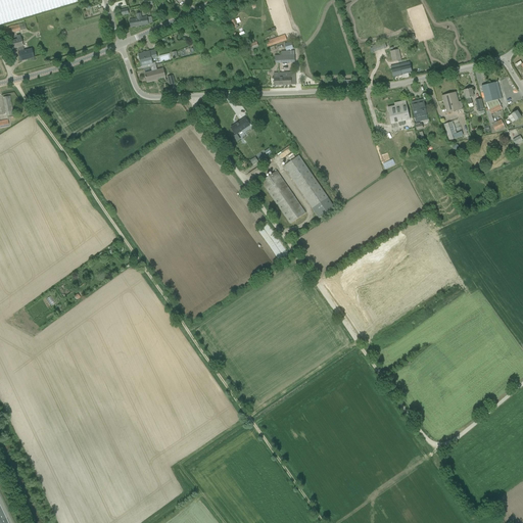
[(0,0),(0,25),(78,3),(77,0),(0,0)]
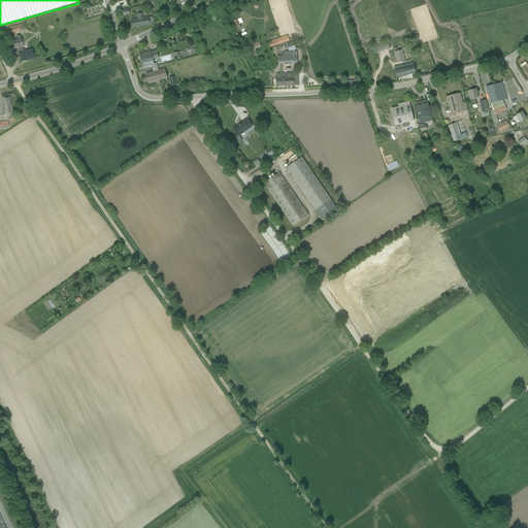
[(150,25),(154,24),(153,17),(149,18),(143,18),(142,13),(137,14),(138,19),(131,21),(132,28),(150,25)]
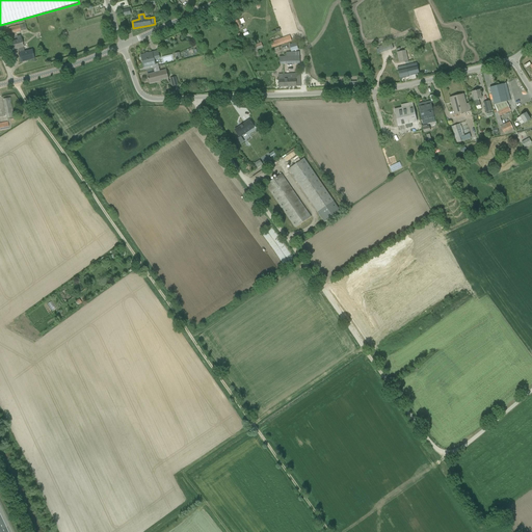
[(4,29),(5,35),(20,31),(19,25),(14,26),(9,27),(10,28),(4,29)]
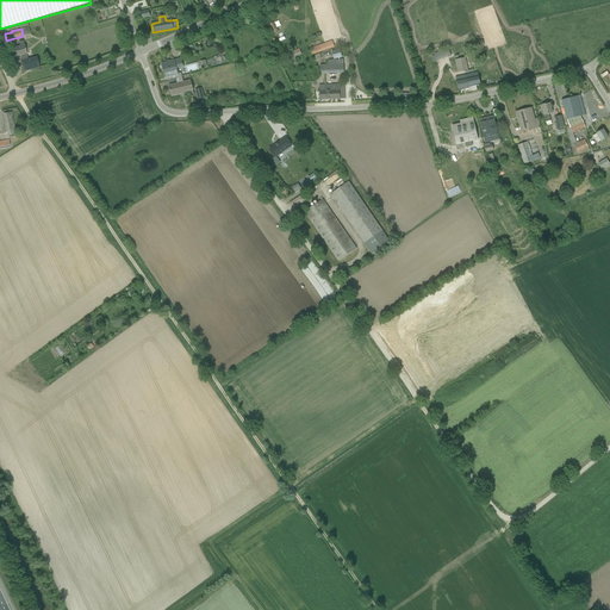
[(478,39),(470,42),(472,50),(480,48),(478,39)]
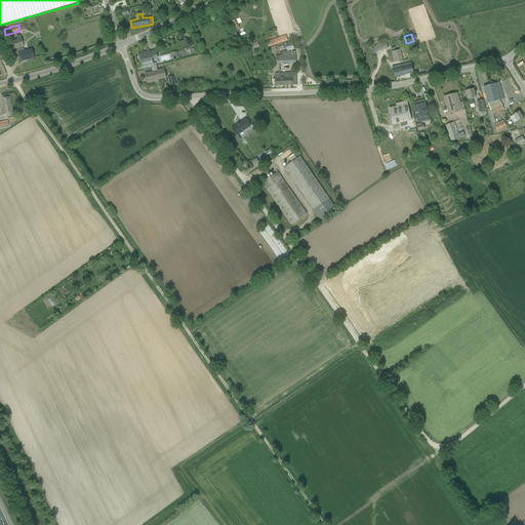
[(286,35),(267,42),(269,47),(288,41),(286,35)]
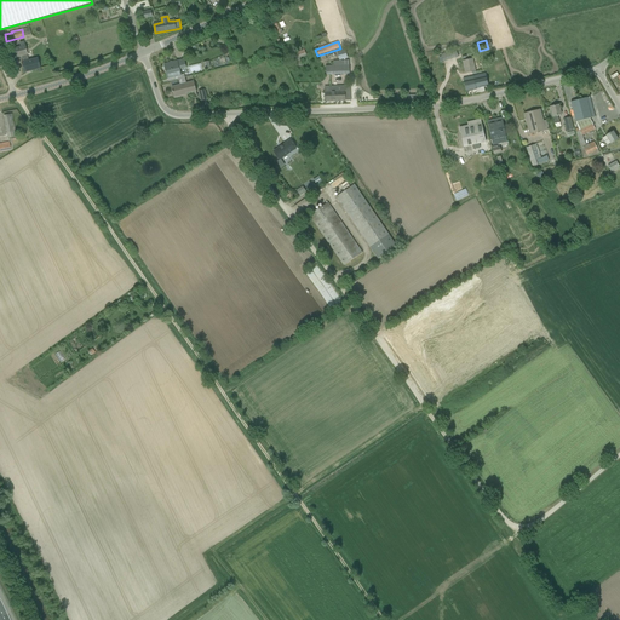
[(24,73),(40,68),(38,58),(28,61),(27,56),(28,56),(26,45),(13,49),(16,58),(22,57),(23,62),(22,63),(24,73)]
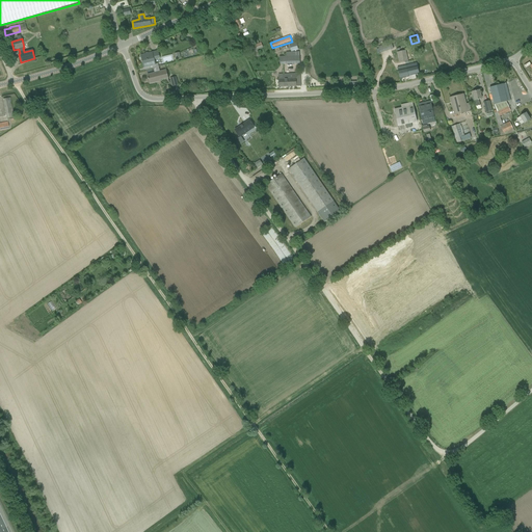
[(261,43),(249,47),(251,52),(263,48),(261,43)]
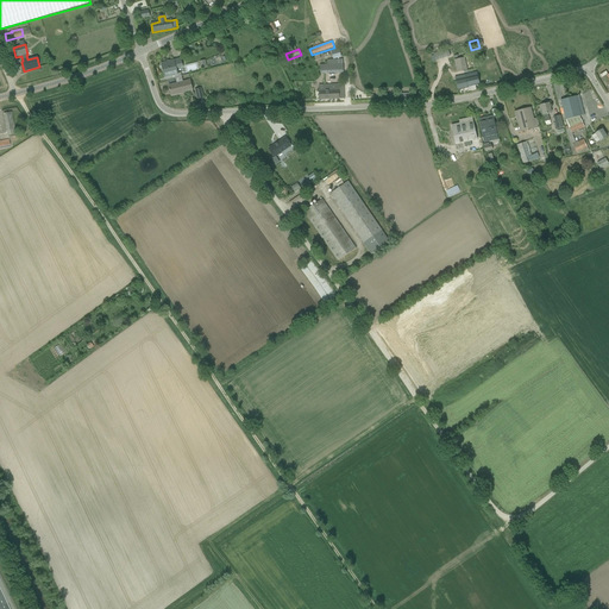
[(334,60),(341,56),(339,49),(331,51),(334,60)]
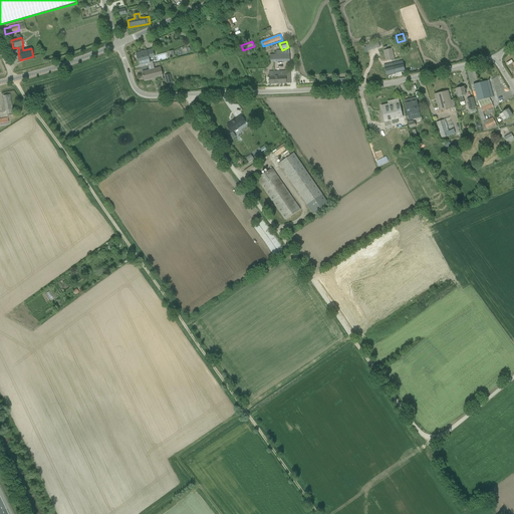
[(393,48),(383,51),(386,61),(396,59),(393,48)]
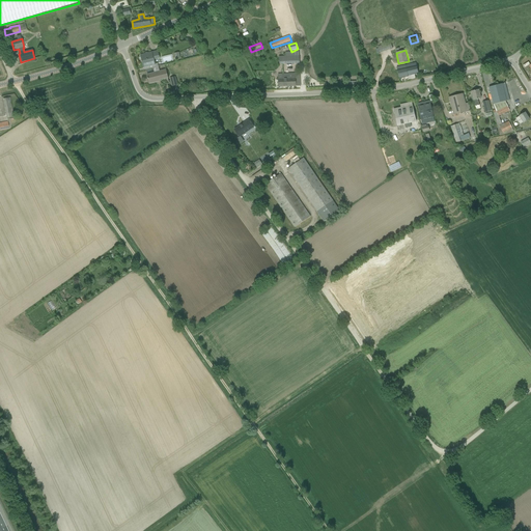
[(156,64),(155,59),(160,58),(158,51),(140,55),(143,67),(144,67),(144,71),(154,68),(154,67),(159,66),(158,64),(156,64)]
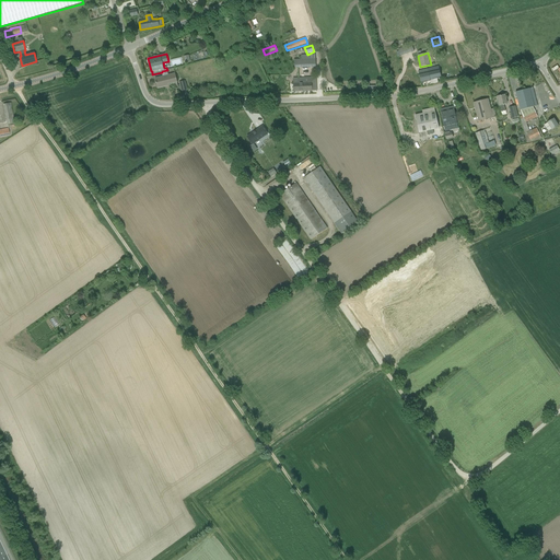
[(430,81),(428,69),(418,71),(421,83),(430,81)]
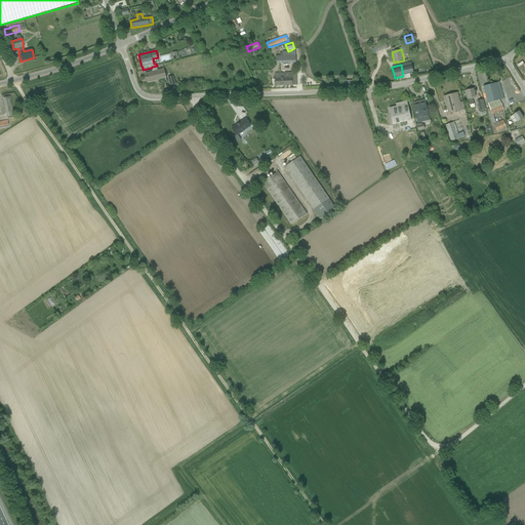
[(152,67),(152,68),(153,72),(146,74),(147,77),(147,78),(148,83),(155,81),(155,80),(166,77),(164,69),(158,71),(157,66),(152,67)]
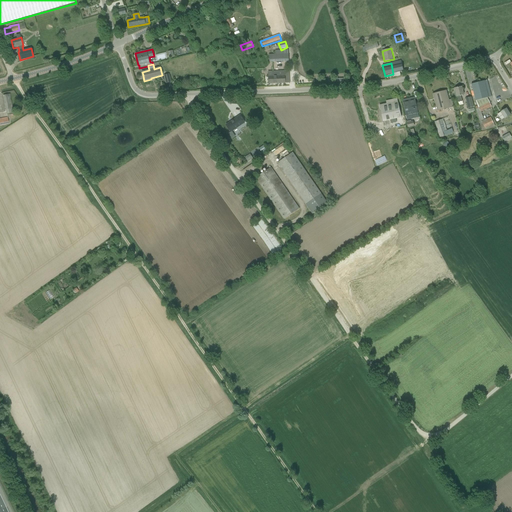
[(285,83),(290,83),(289,71),(268,72),(269,84),(285,83)]
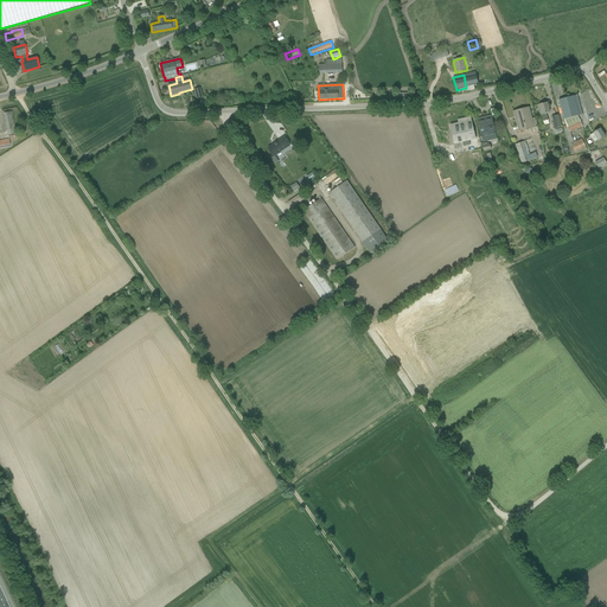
[(558,100),(561,106),(564,120),(567,126),(563,127),(572,155),(587,149),(582,139),(574,142),(570,133),(583,127),(577,116),(582,115),(577,95),(574,96),(558,100)]
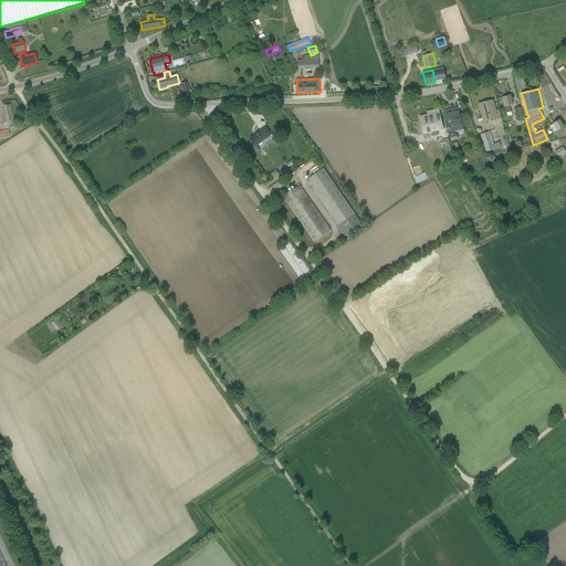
[(511,96),(503,97),(506,114),(512,113),(510,106),(513,106),(511,96)]
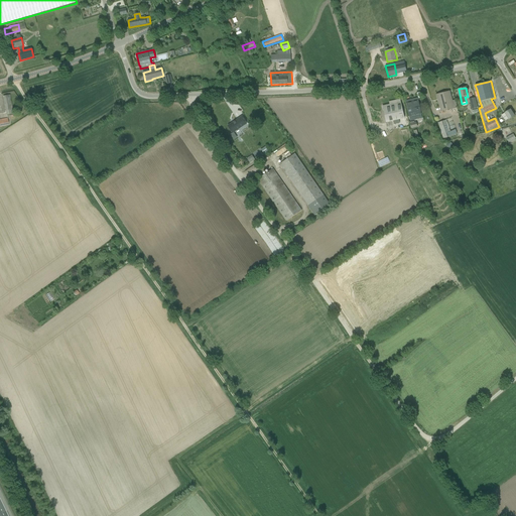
[(452,101),(449,92),(436,95),(441,112),(455,109),(457,108),(455,101),(452,101)]
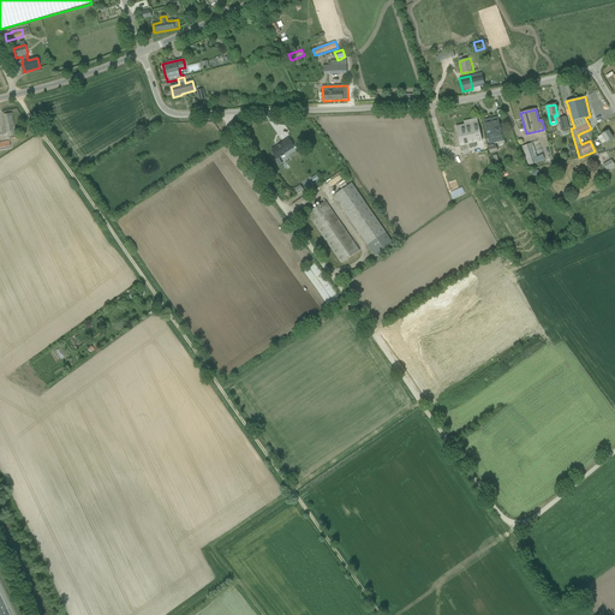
[(12,113),(4,114),(9,137),(16,136),(12,113)]
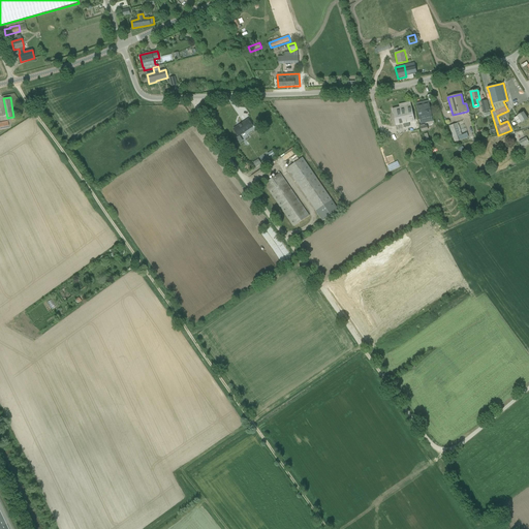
[(415,103),(419,120),(432,117),(428,101),(415,103)]
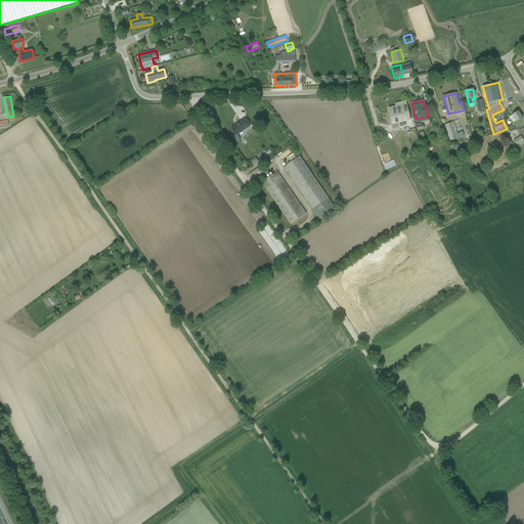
[(392,124),(410,120),(407,103),(389,108),(392,124)]
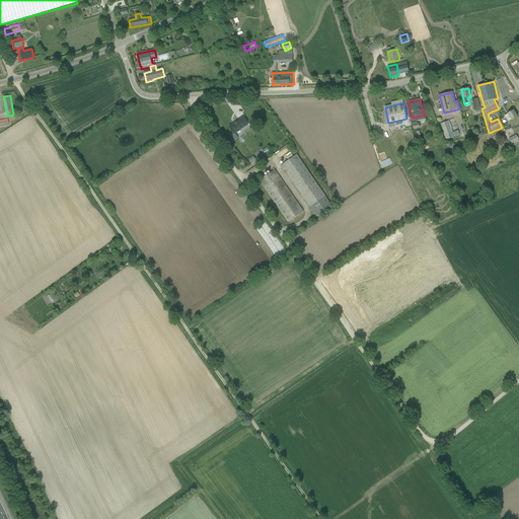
[(517,117),(513,110),(507,114),(504,116),(508,123),(511,121),(517,117)]
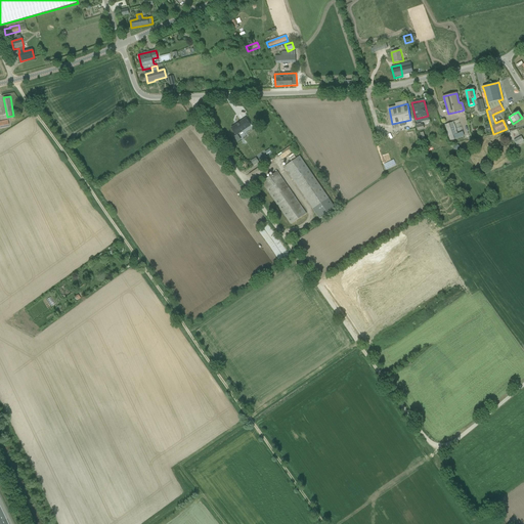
[(236,135),(251,126),(246,119),(231,128),(236,135)]
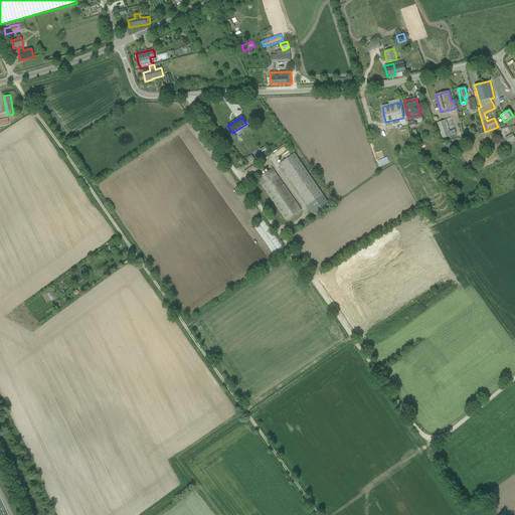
[(451,118),(438,123),(443,139),(457,134),(451,118)]
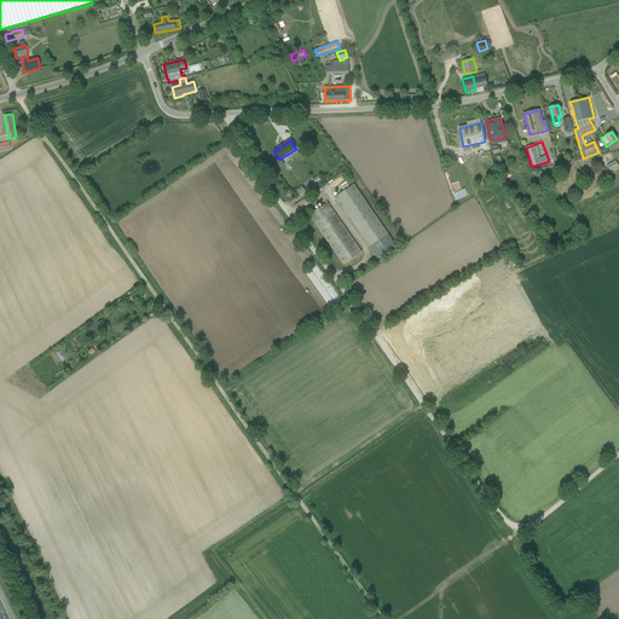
[(615,161),(607,166),(611,172),(618,167),(615,161)]
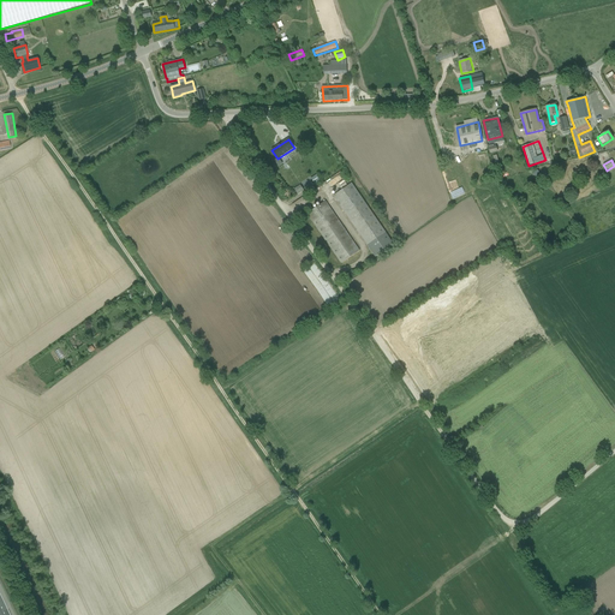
[(394,244),(386,233),(352,183),(333,196),(368,246),(375,257),(394,244)]
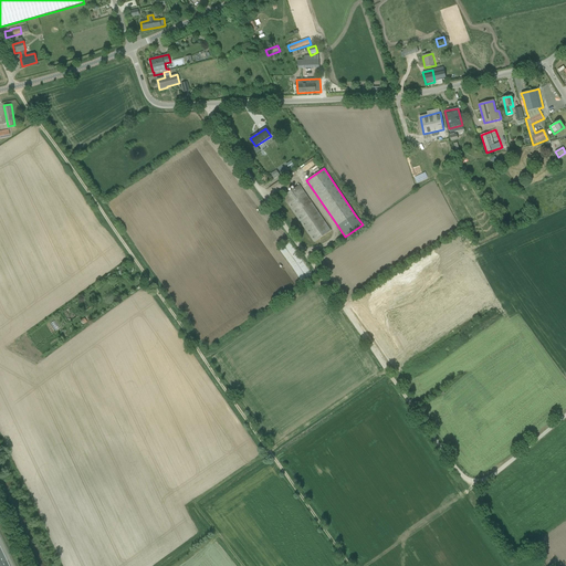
[(314,242),(331,231),(300,185),(282,197),(314,242)]
